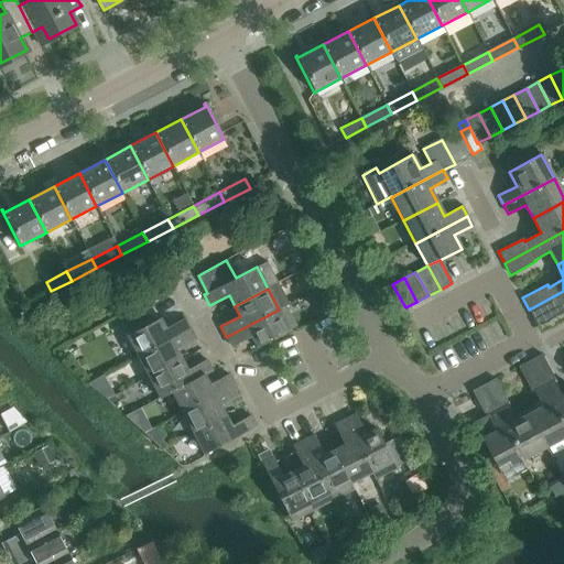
[(563,291),(529,310),(537,324),(563,310),(563,291)]
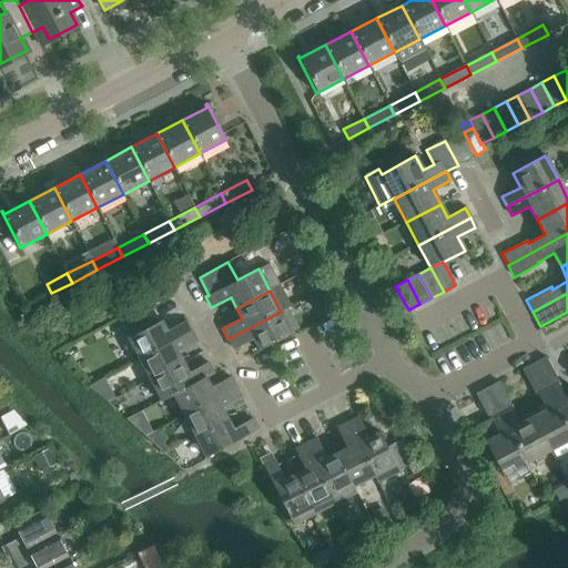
[(287,308),(281,312),(227,340),(233,350),(253,338),(259,350),(308,324),(297,303),(287,308)]
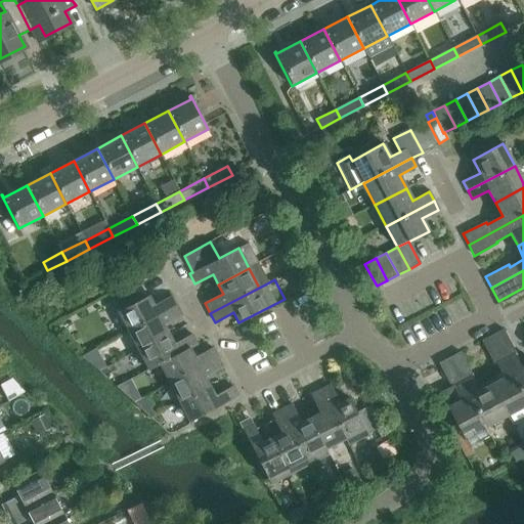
[(148,296),(146,297),(139,284),(114,297),(120,310),(118,311),(129,332),(177,307),(171,296),(154,305),(148,296)]
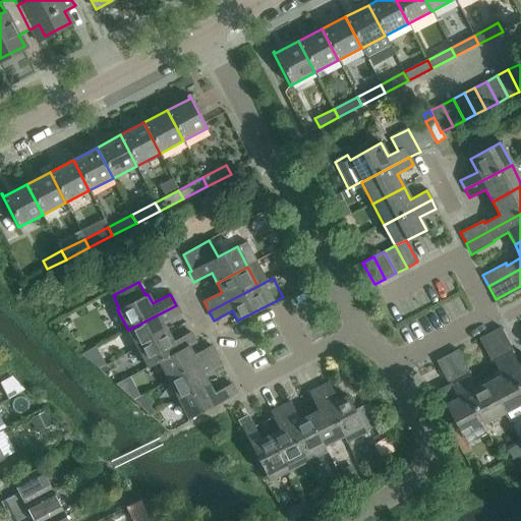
[(180,313),(176,305),(128,330),(137,349),(168,334),(163,323),(180,313)]
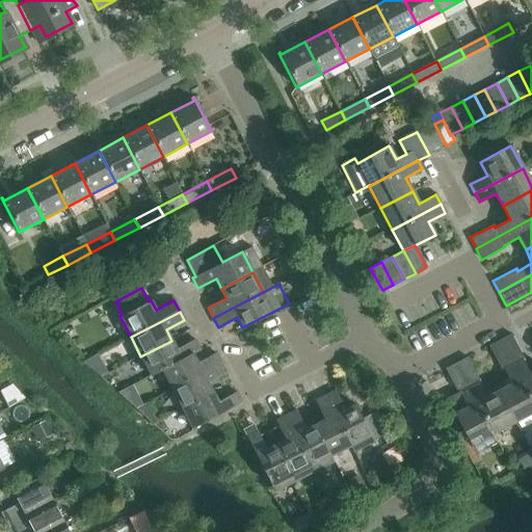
[(523,357),(510,335),(500,340),(531,401),(531,371),(528,374),(521,358),(523,357)]
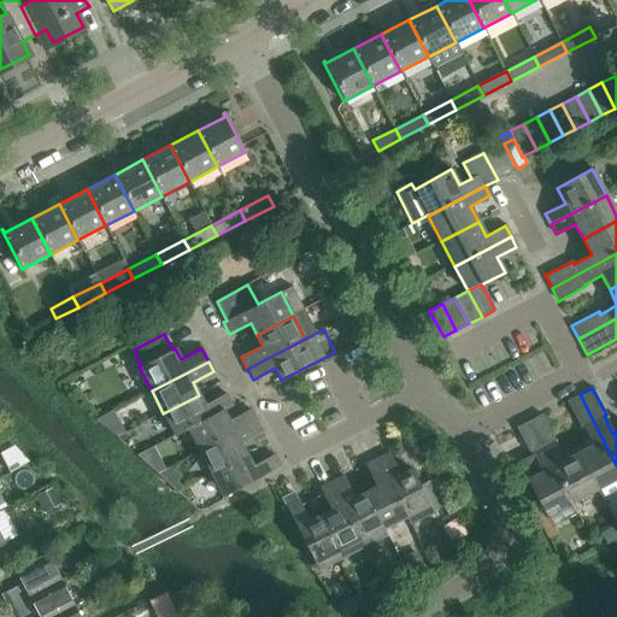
[(199,395),(163,413),(174,435),(187,429),(187,428),(223,410),(231,406),(225,394),(205,405),(199,395)]
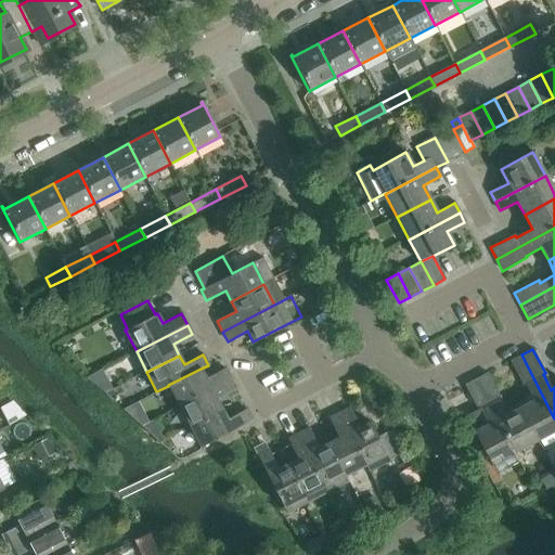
[(554,418),(521,355),(510,361),(523,385),(525,384),(532,400),(519,407),(537,440),(554,429),(554,418)]
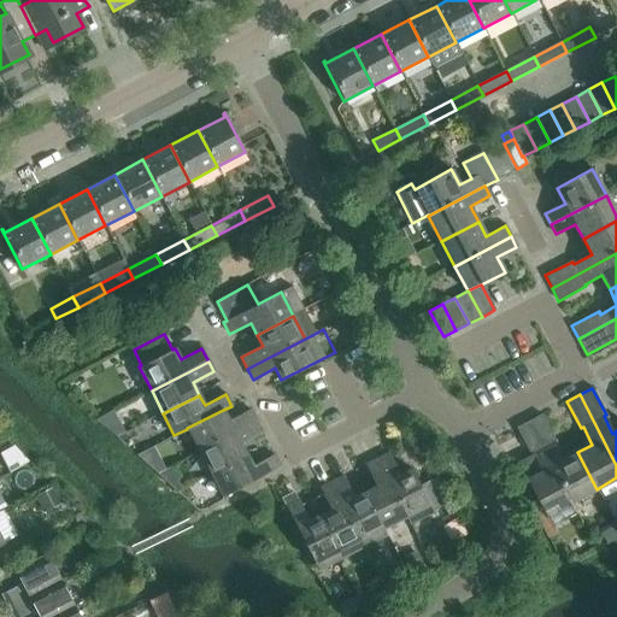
[(229,421),(223,410),(187,428),(187,429),(199,452),(257,422),(251,410),(229,421)]
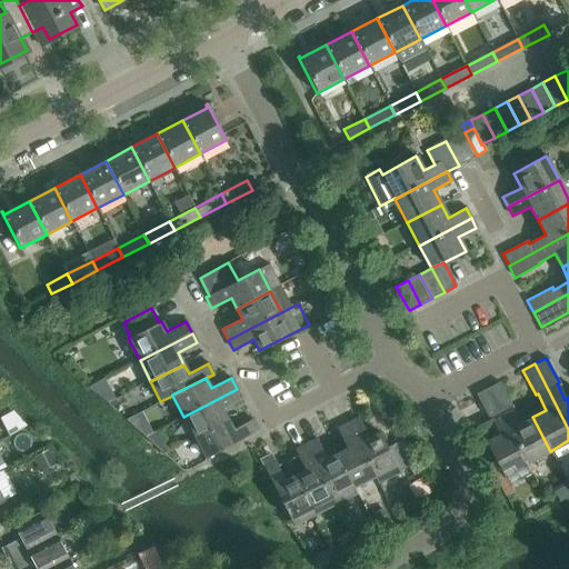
[(149,381),(123,389),(129,408),(156,399),(149,381)]
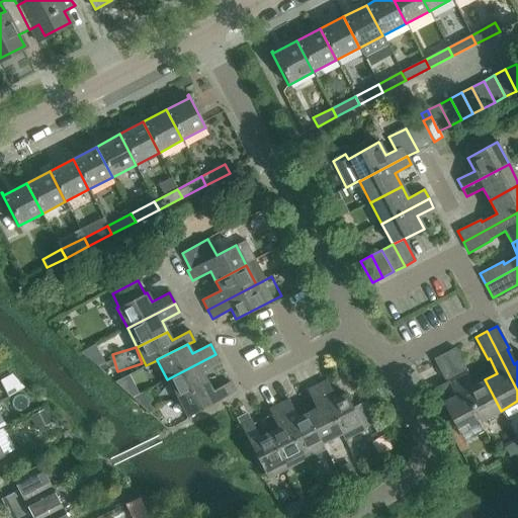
[(466,370),(454,348),(444,354),(480,422),(501,411),(485,379),(472,386),(464,371),(466,370)]
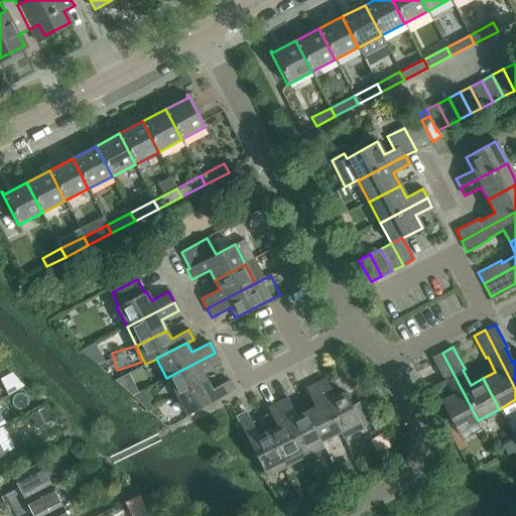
[(215,353),(166,378),(176,397),(207,381),(202,371),(219,362),(215,353)]
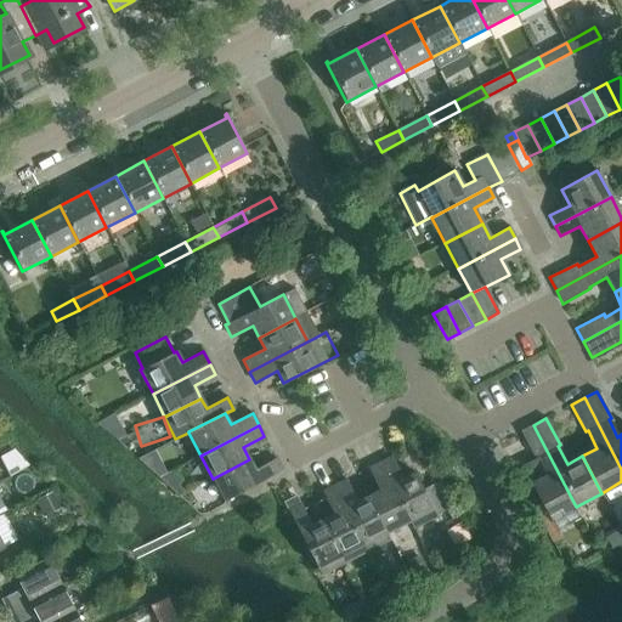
[(576,507),(533,425),(520,431),(529,447),(533,458),(536,457),(539,463),(524,471),(531,484),(550,520),(576,507)]
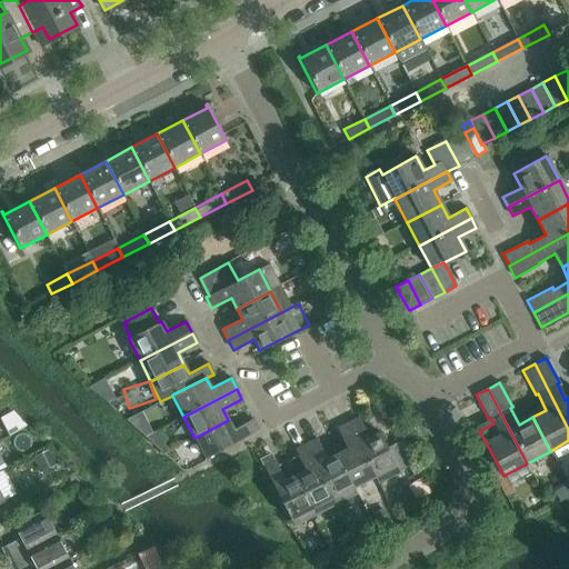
[(358,418),(348,423),(375,477),(378,483),(400,473),(399,471),(415,463),(402,440),(387,448),(379,432),(368,438),(358,418)]
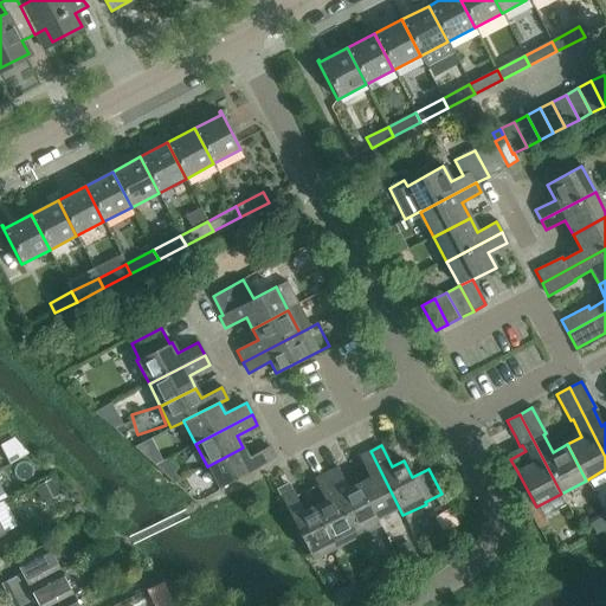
[(243,447),(207,466),(219,488),(275,458),(269,447),(247,458),(243,447)]
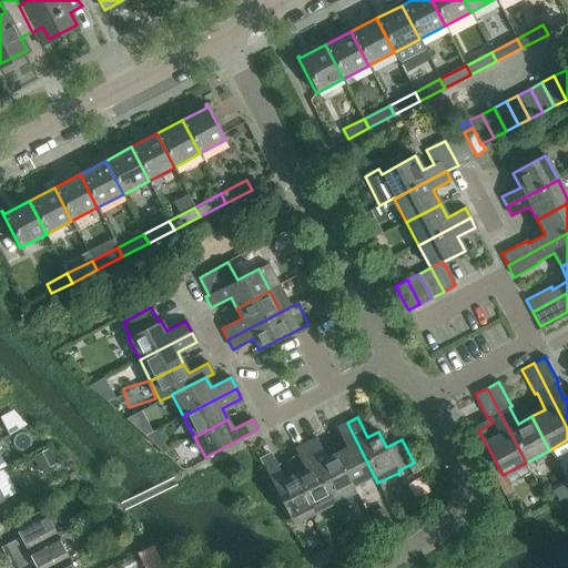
[(347,423),(336,428),(346,448),(336,454),(353,486),(374,476),(347,423)]
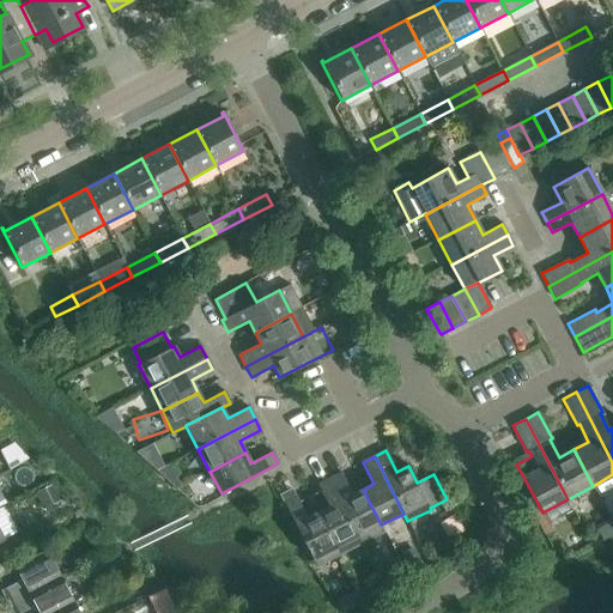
[(351,495),(340,473),(329,479),(358,536),(381,525),(363,490),(351,495)]
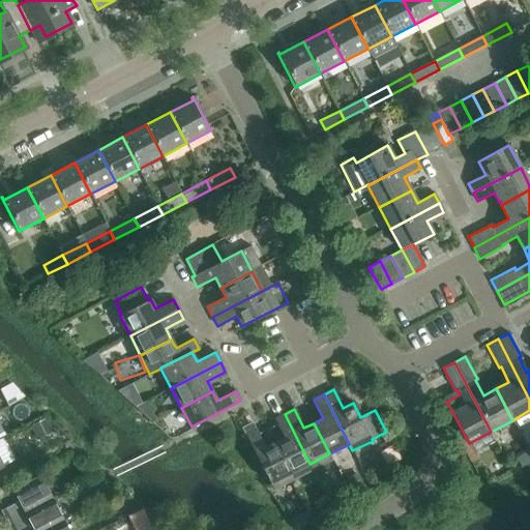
[(285,414),(274,419),(284,438),(274,443),(293,479),(312,470),(308,464),(310,464),(285,414)]
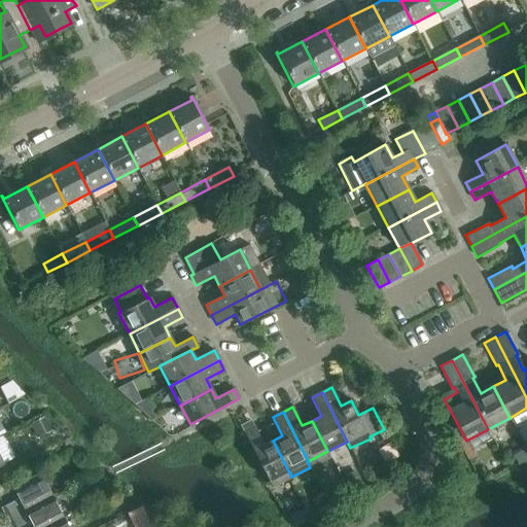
[(262,446),(253,427),(244,432),(272,487),(291,477),(273,441),(262,446)]
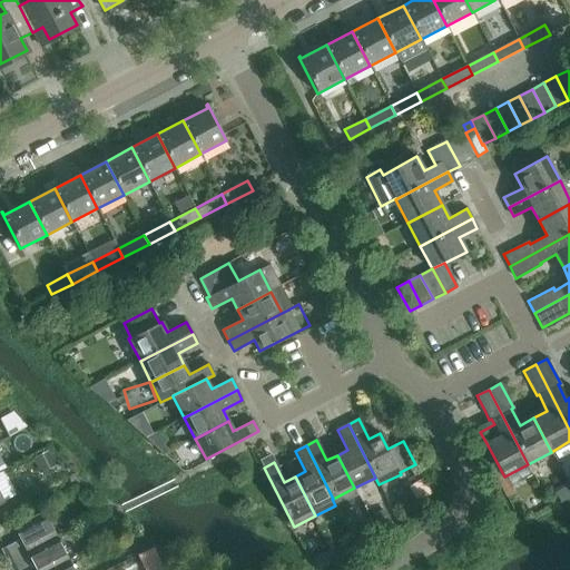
[(20,539),(1,549),(7,561),(56,536),(43,511),(13,527),(20,539)]
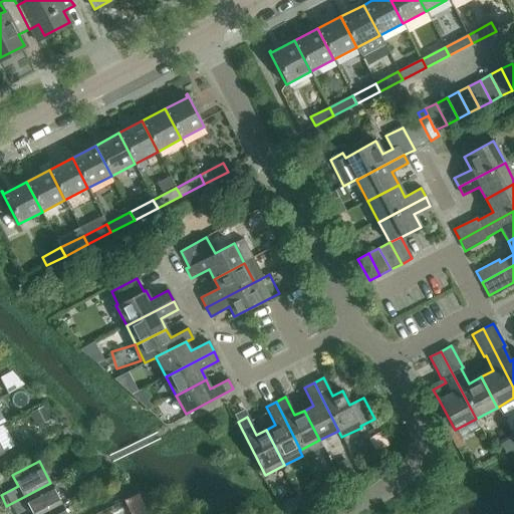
[(50,483),(6,506),(10,513),(17,513),(29,508),(32,513),(42,513),(61,504),(50,483)]
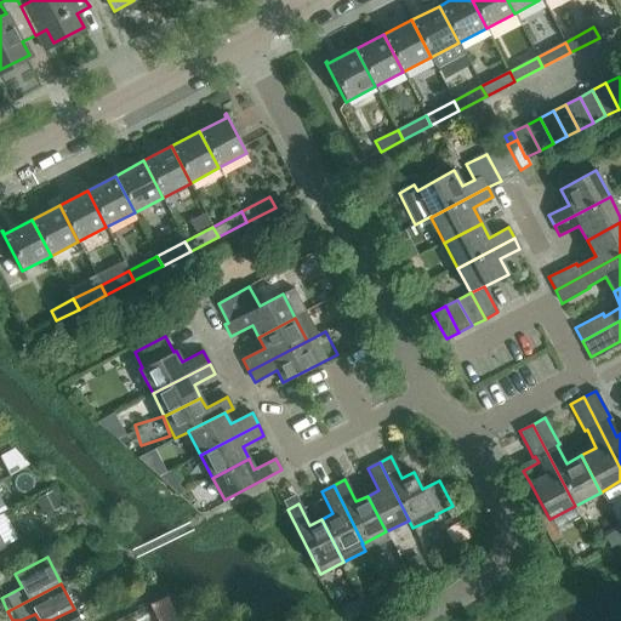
[(374,594),(362,600),(366,610),(379,604),(374,594)]
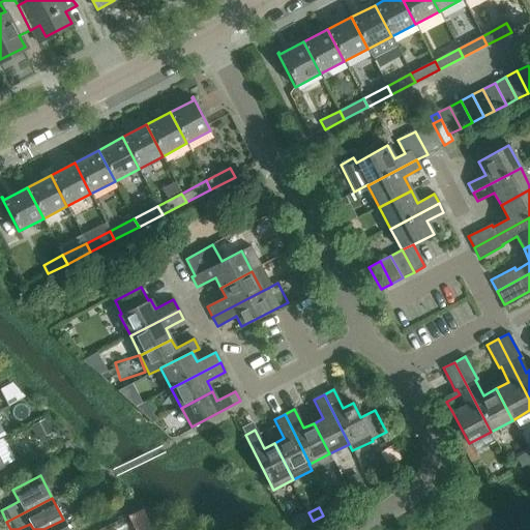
[(153,529),(142,508),(127,516),(135,529),(153,529)]
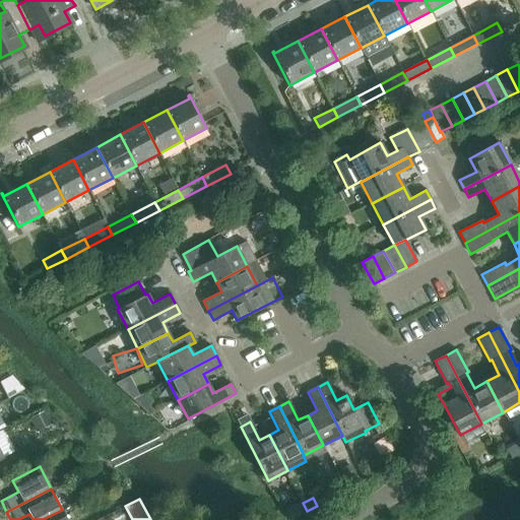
[(307,511),(303,503),(295,507),(299,515),(307,511)]
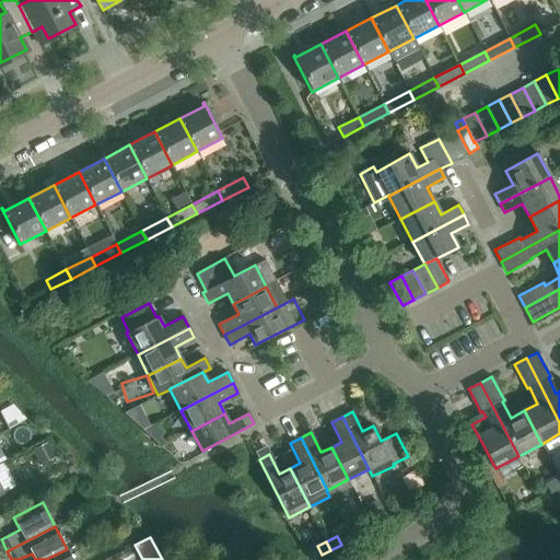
[(72,559),(67,549),(46,559),(72,559)]
